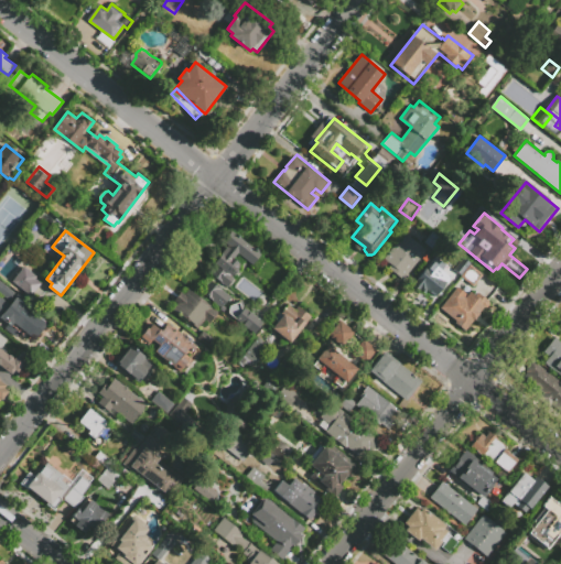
[(254,264),(239,253),(235,259),(243,264),(240,269),(241,270),(237,277),(235,274),(234,277),(236,279),(228,288),(214,275),(220,267),(215,262),(229,246),(225,242),(234,230),(261,253),(254,264)]
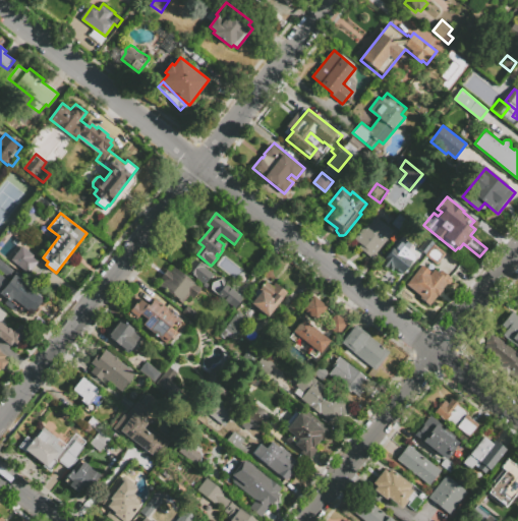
[(355,239),(375,215),(395,231),(372,258),(355,244),(358,241),(355,239)]
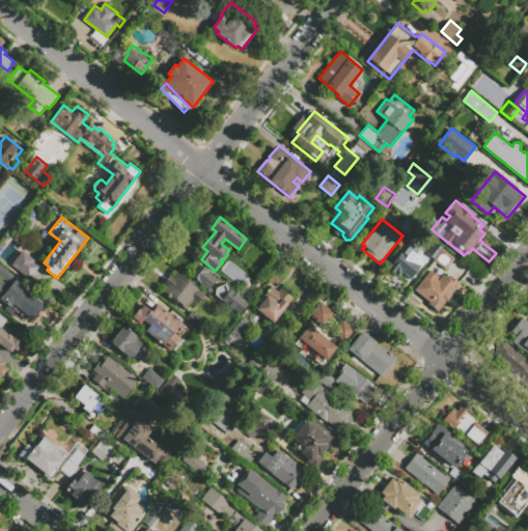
[(418,227),(411,236),(400,228),(408,219),(418,227)]
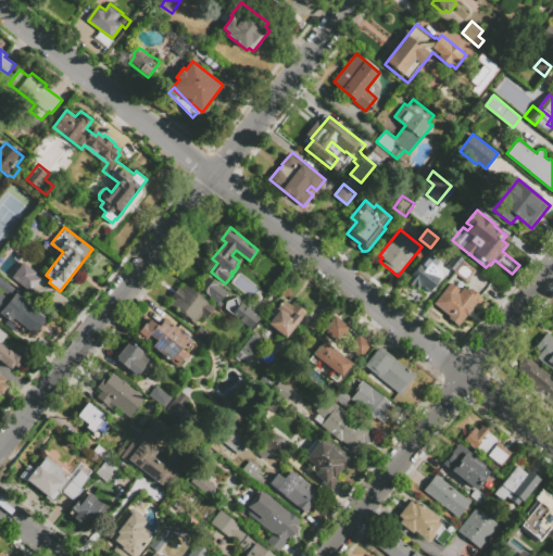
[(407,281),(430,253),(442,262),(438,266),(447,274),(430,293),(422,286),(418,290),(407,281)]
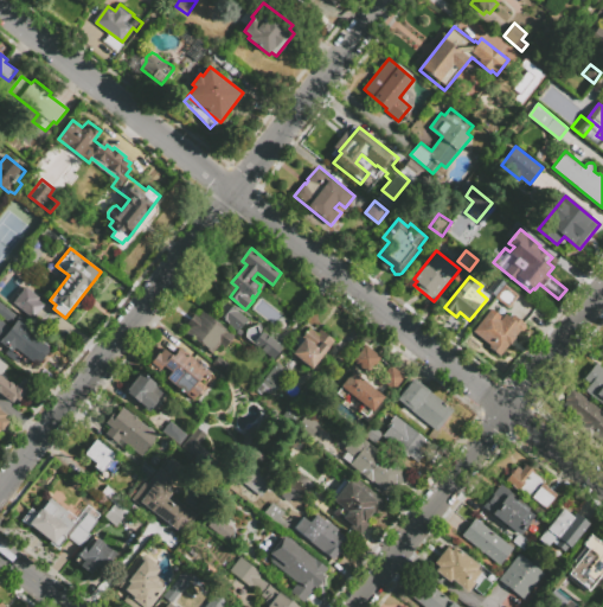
[(499,298),(489,291),(499,278),(508,286),(499,298)]
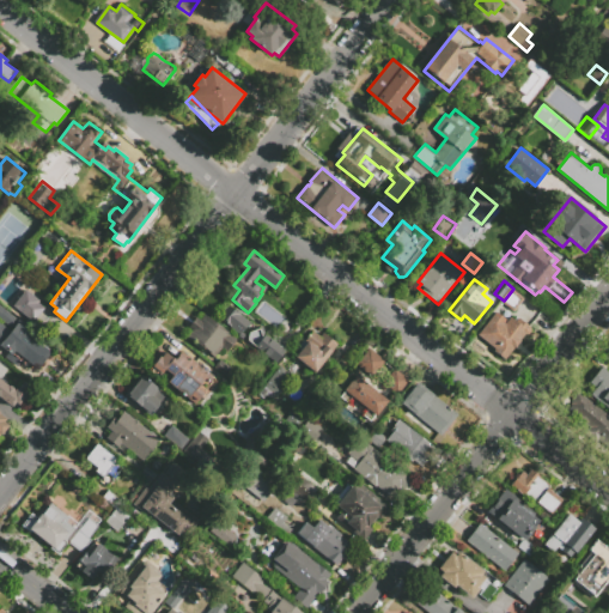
[(14,307),(28,289),(43,301),(41,303),(47,308),(35,322),(14,307)]
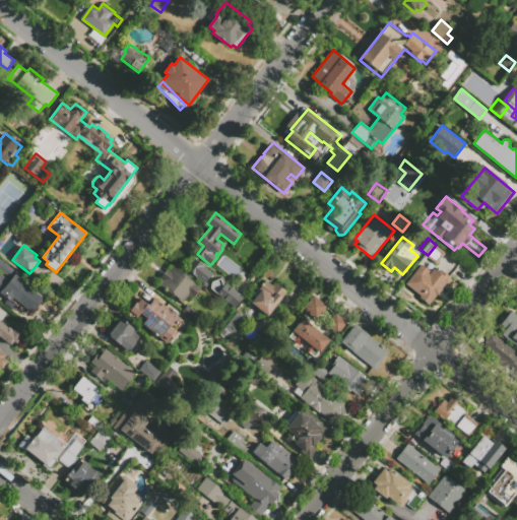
[(438,264),(428,255),(436,245),(447,253),(438,264)]
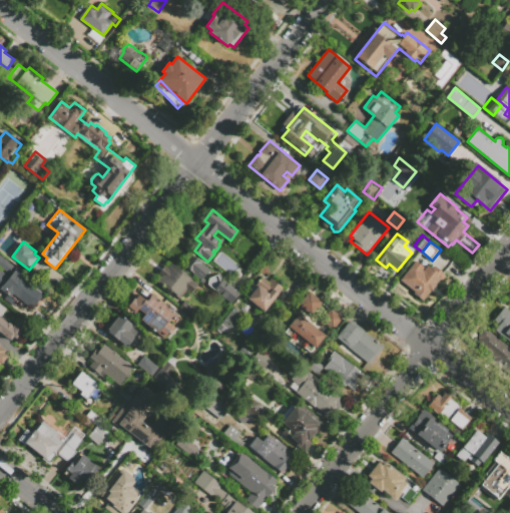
[(0,267),(0,254),(15,267),(9,274),(0,267)]
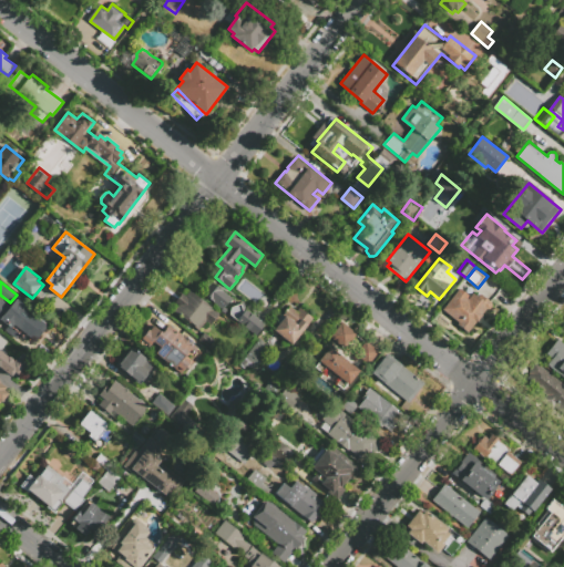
[(205,294),(214,282),(234,298),(224,309),(205,294)]
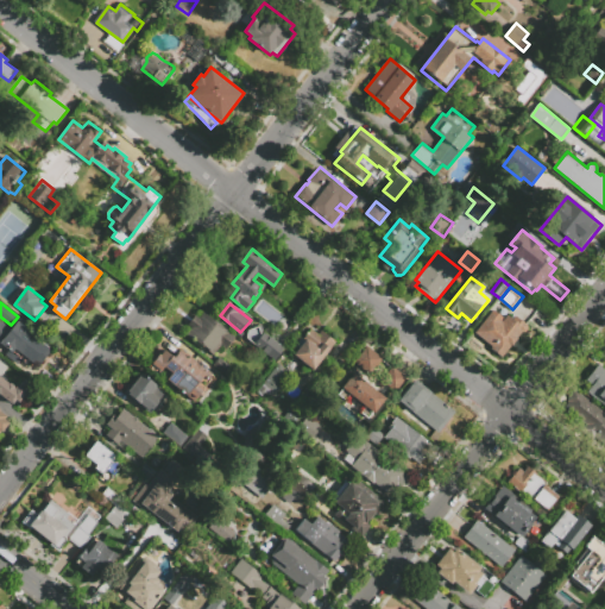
[(524,332),(520,337),(520,338),(514,345),(503,357),(492,349),(495,346),(476,332),(495,308),(505,318),(503,320),(504,321),(510,313),(515,318),(517,315),(529,325),(528,326),(529,327),(529,328),(528,331),(527,331),(525,332),(524,332)]
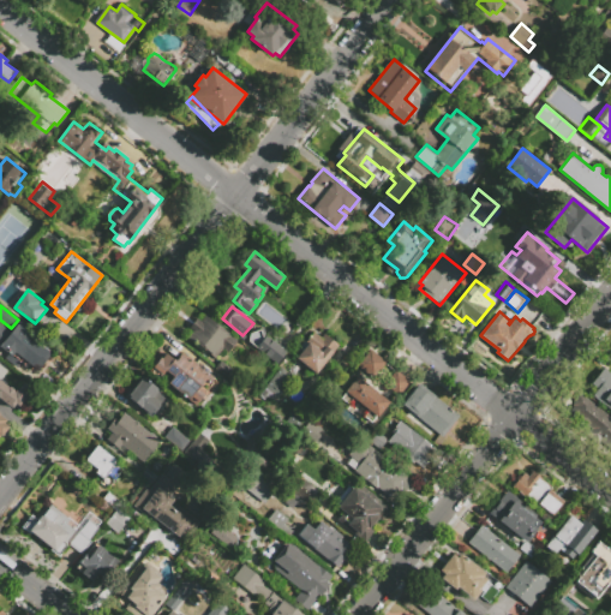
[(208,315),(240,340),(229,354),(225,350),(217,359),(190,338),(195,332),(190,329),(199,317),(203,321),(208,315)]
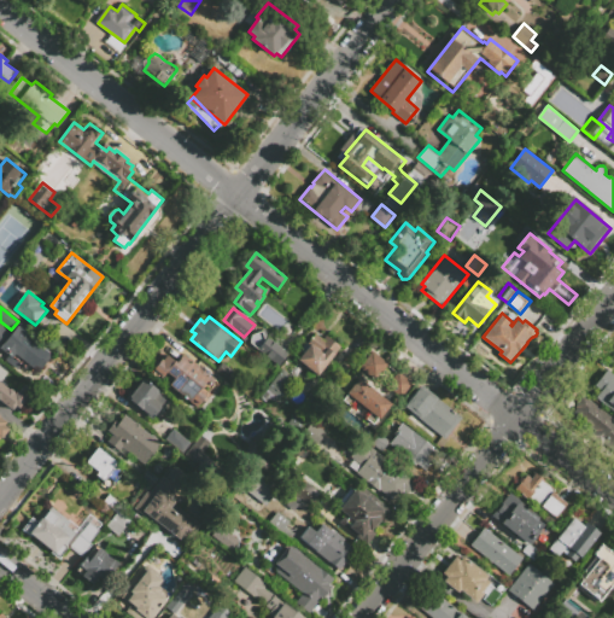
[(0,326),(1,325),(11,332),(17,324),(56,354),(42,371),(37,367),(33,372),(15,357),(13,360),(0,349),(0,326)]
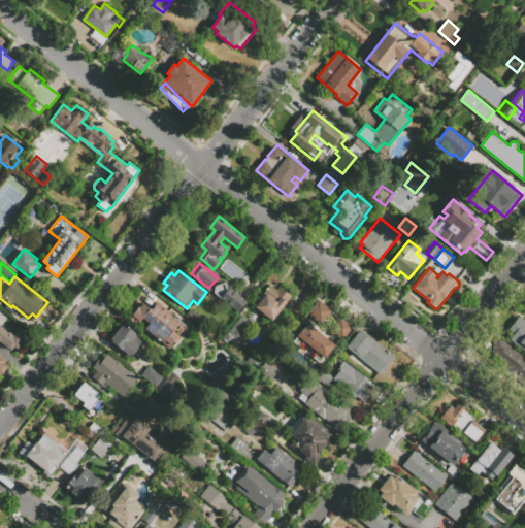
[(229,288),(230,288),(249,302),(240,314),(214,293),(216,290),(215,287),(226,282),(229,288)]
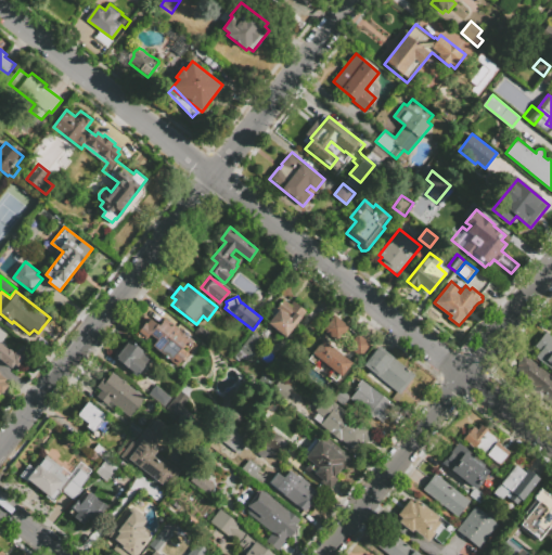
[(287,337),(270,323),(271,321),(268,319),(284,298),(292,305),(294,300),(307,311),(287,337)]
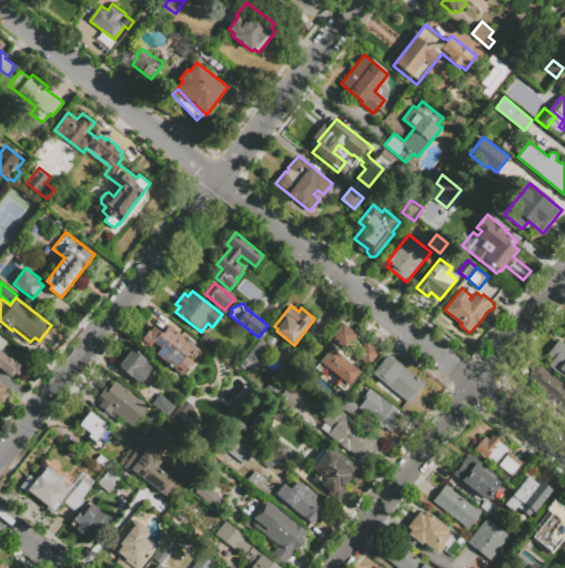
[(331,336),(343,321),(360,333),(347,350),(331,336)]
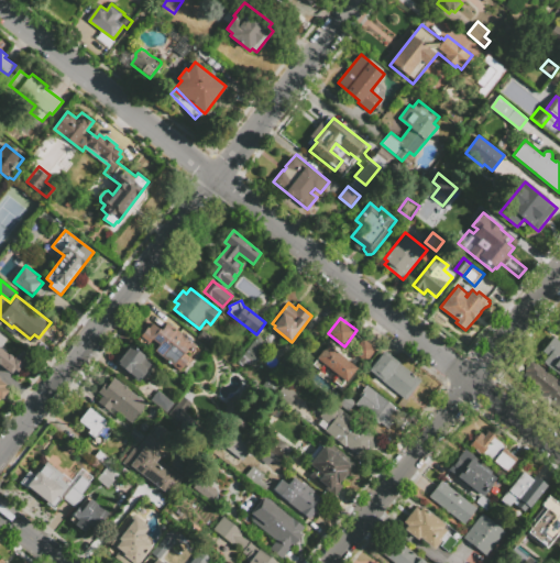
[(180,371),(140,339),(144,333),(143,332),(152,321),(162,330),(167,322),(183,334),(184,333),(193,340),(191,341),(199,348),(180,371)]
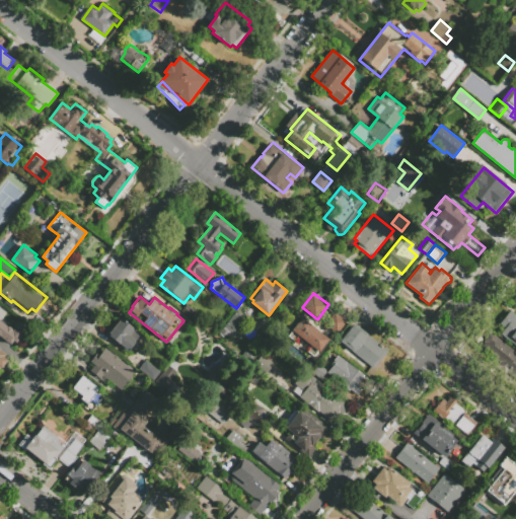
[(201,315),(196,322),(185,313),(190,307),(201,315)]
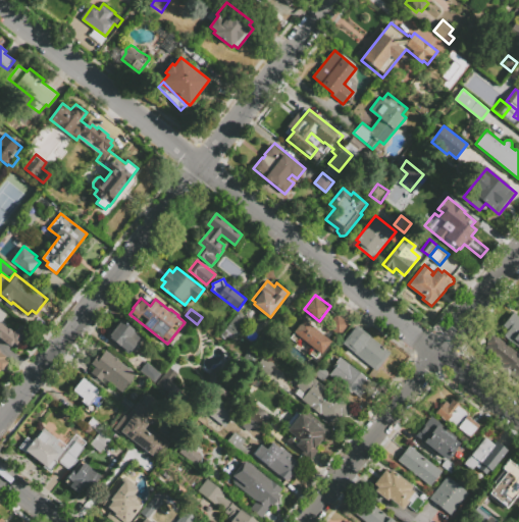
[(518,346),(506,335),(511,329),(506,325),(515,313),(518,316),(518,346)]
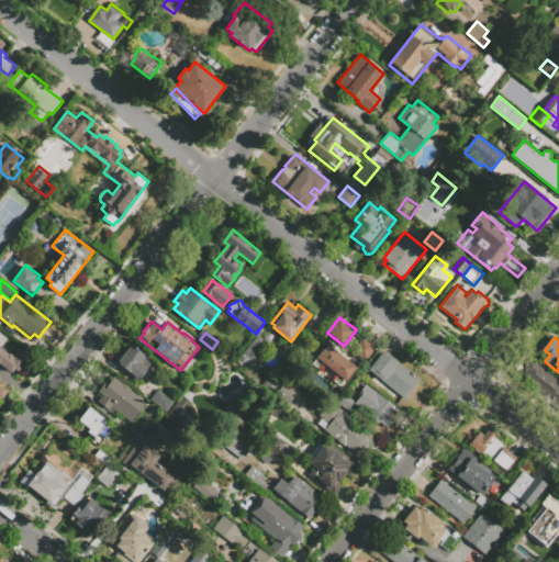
[(239,362),(258,338),(269,347),(250,370),(239,362)]
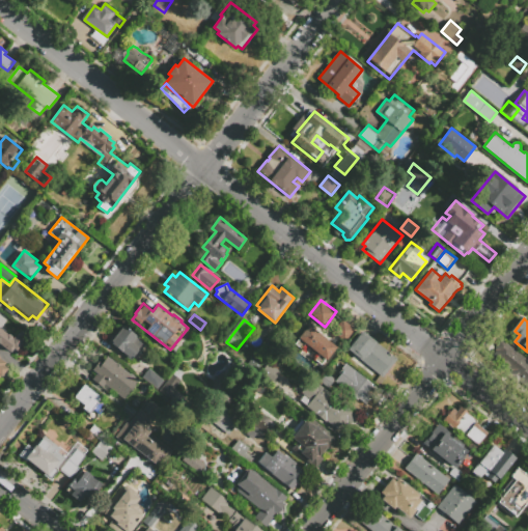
[(336,333),(338,330),(338,328),(338,326),(339,325),(340,324),(342,323),(343,324),(345,320),(357,329),(346,341),(336,333)]
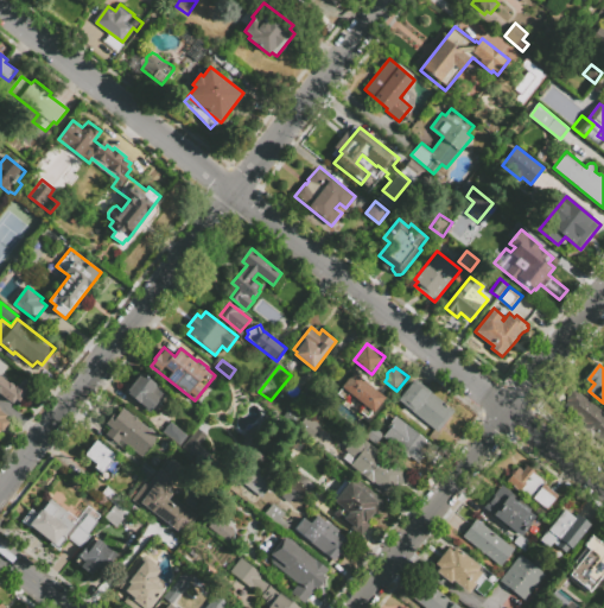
[(126,393),(141,372),(157,384),(156,386),(158,387),(153,393),(160,398),(158,400),(160,401),(151,413),(126,393)]
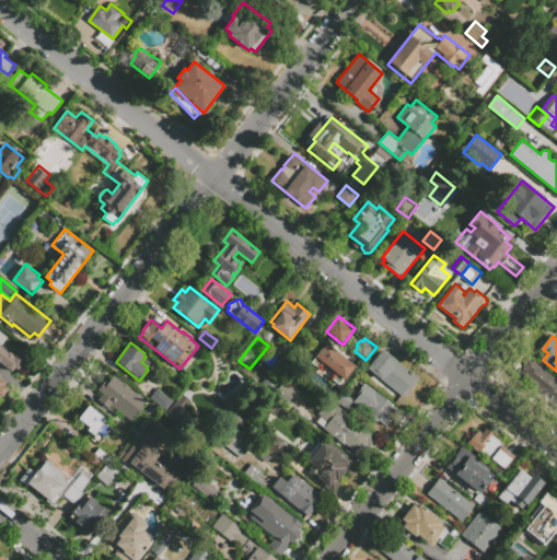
[(316,356),(326,342),(357,366),(346,380),(316,356)]
